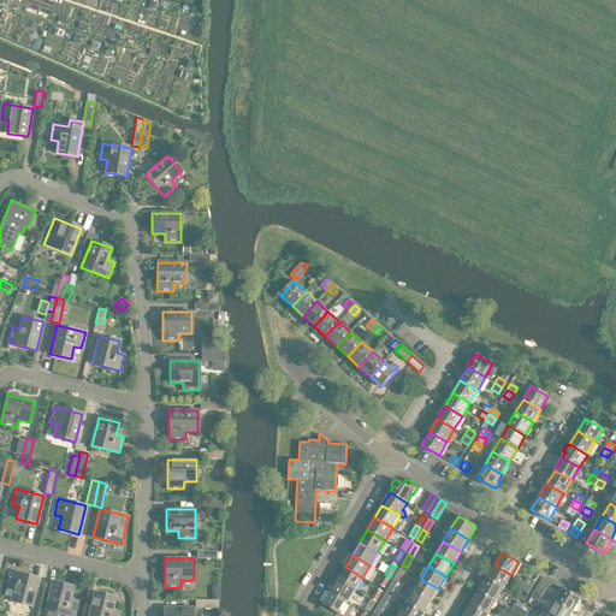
[(495,566),(486,579),(503,588),(511,575),(495,566)]
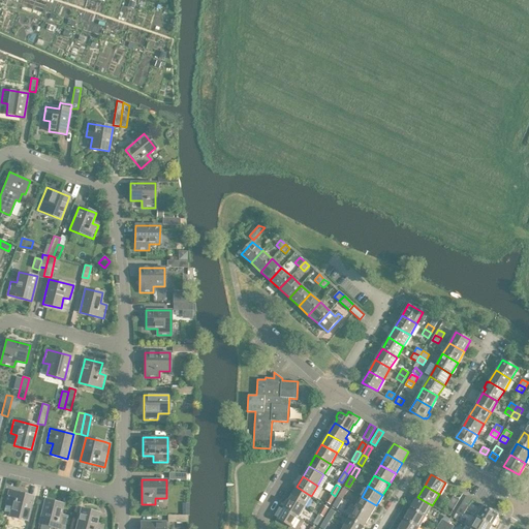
[(297,487),(290,498),(305,506),(311,496),(297,487)]
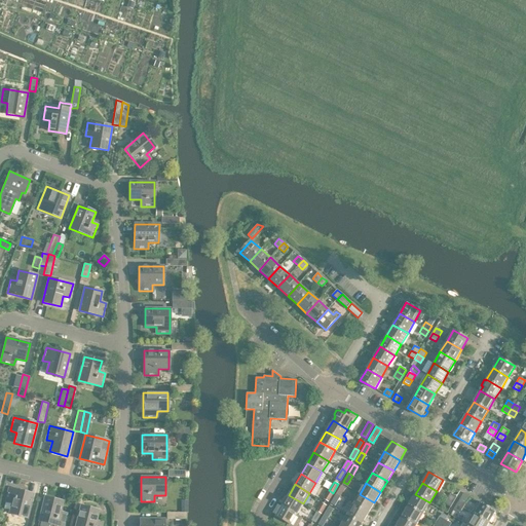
[(341,485),(336,494),(340,496),(345,488),(341,485)]
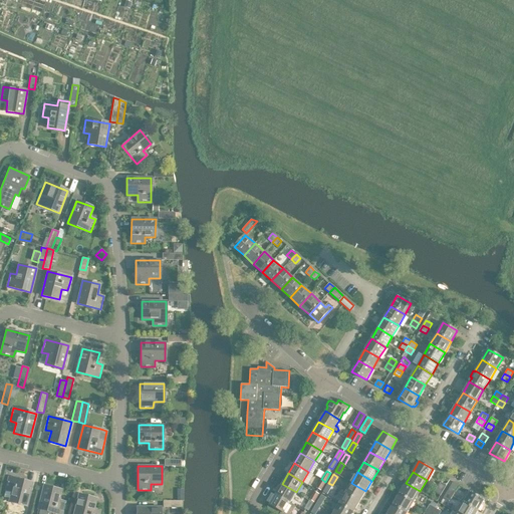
[(5,490),(11,492),(9,502),(26,506),(32,483),(8,477),(5,490)]
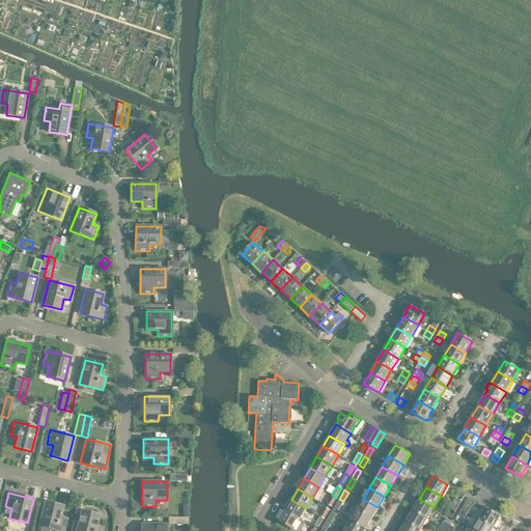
[(336,498),(332,495),(327,504),(331,506),(336,498)]
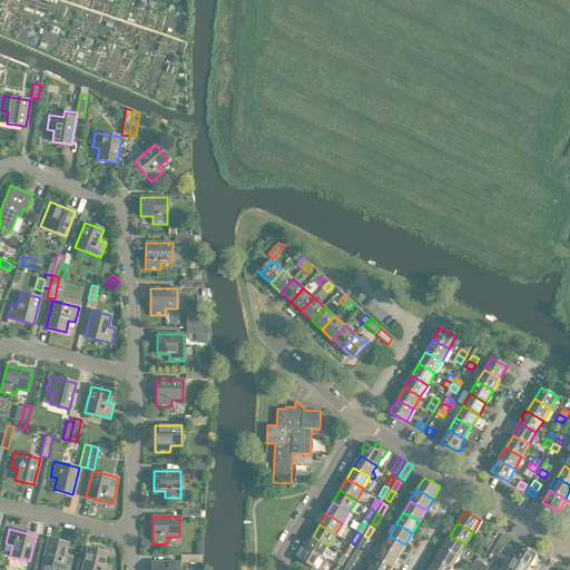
[(488,534),(485,540),(491,543),(494,538),(488,534)]
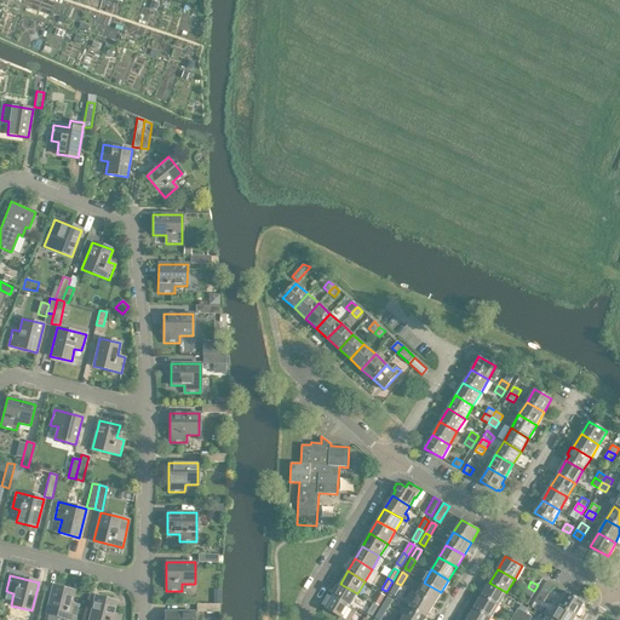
[(401,585),(396,583),(390,593),(395,596),(401,585)]
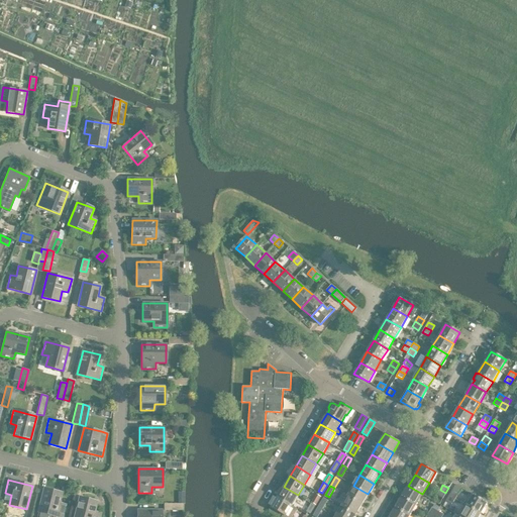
[(353,486),(347,496),(362,505),(368,494),(353,486)]
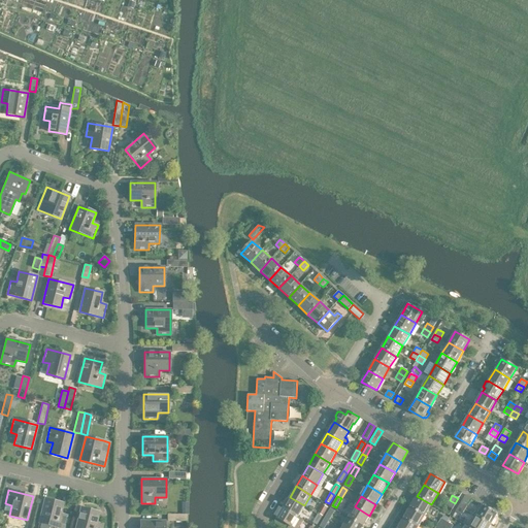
[(417,496),(410,506),(425,516),(431,504),(417,496)]
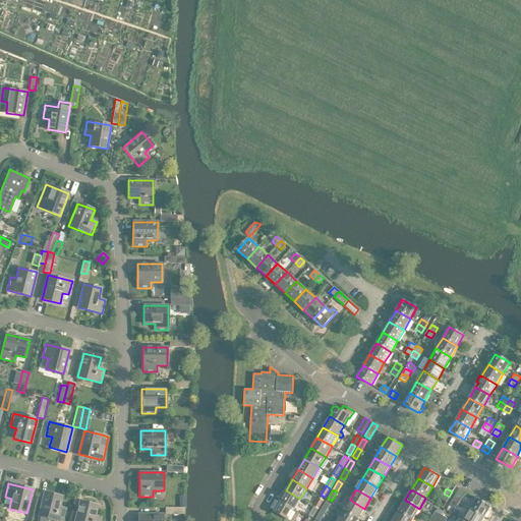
[(286,490),(279,501),(294,510),(300,499),(286,490)]
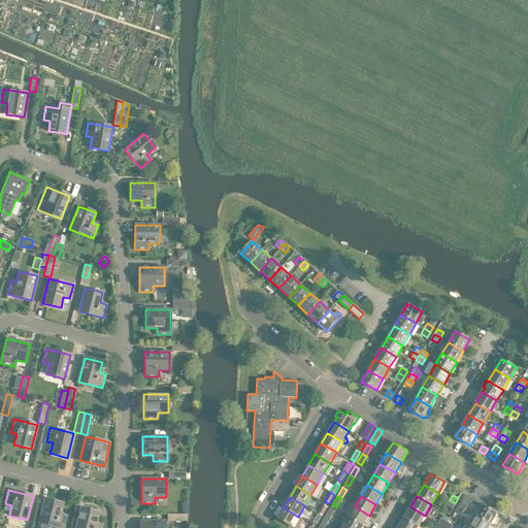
[(63,503),(44,499),(39,523),(60,527),(63,527),(66,516),(60,514),(63,503)]
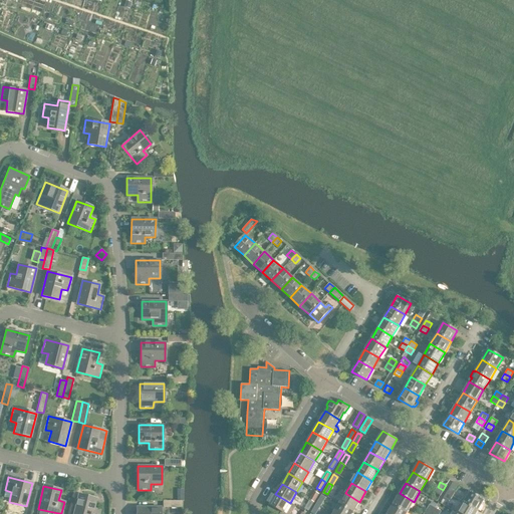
[(443,490),(438,487),(434,492),(440,495),(443,490)]
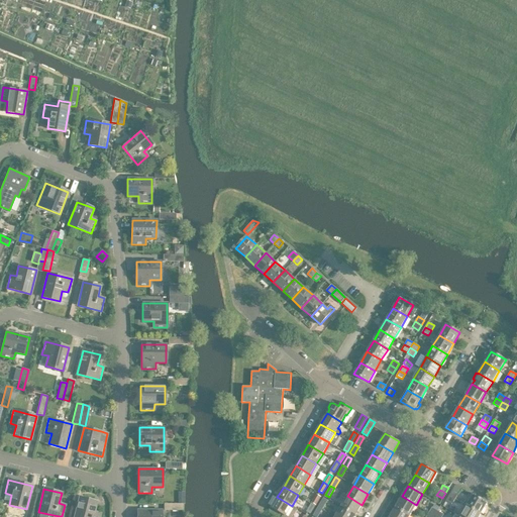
[(452,490),(449,495),(455,499),(458,494),(452,490)]
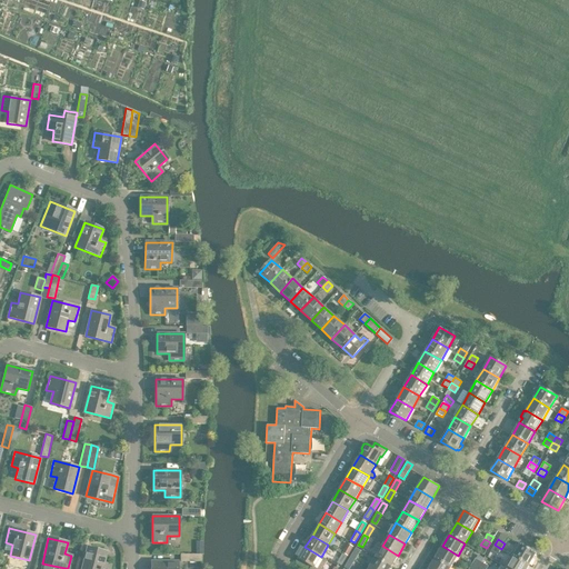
[(348,543),(342,553),(347,556),(352,547),(348,543)]
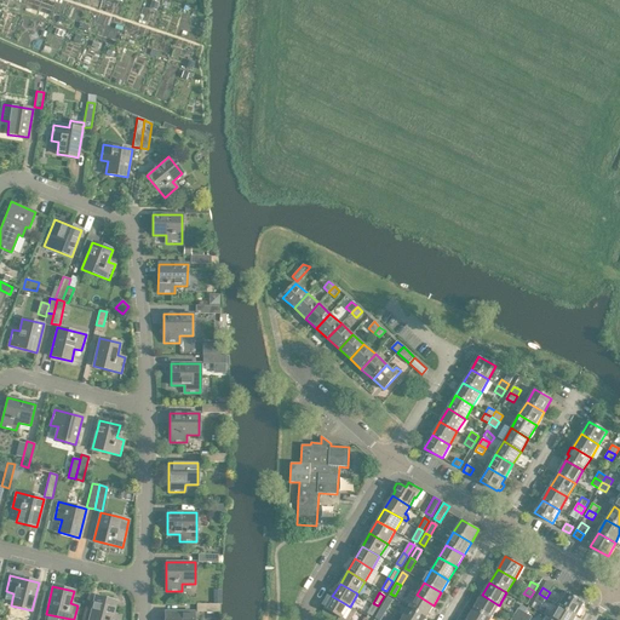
[(567,592),(560,606),(577,615),(584,603),(567,592)]
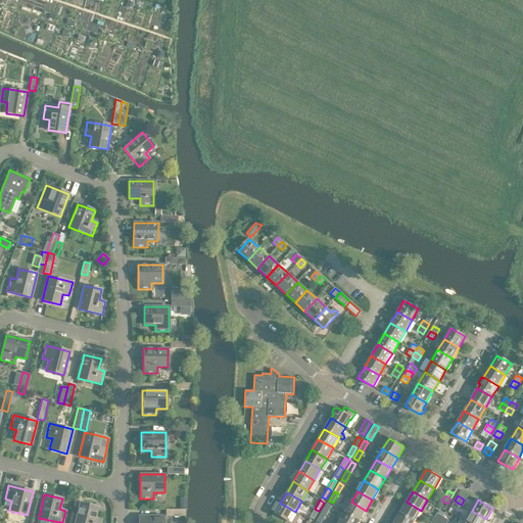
[(461,505),(455,501),(452,506),(458,510),(461,505)]
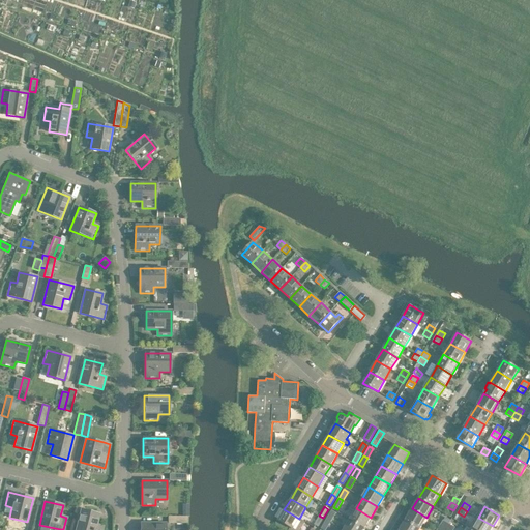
[(356,508),(350,520),(364,528),(371,518),(356,508)]
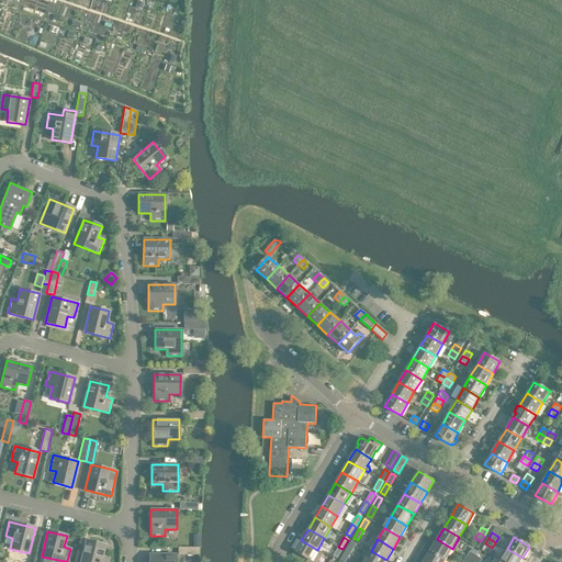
[(437,539),(429,551),(446,561),(452,549),(437,539)]
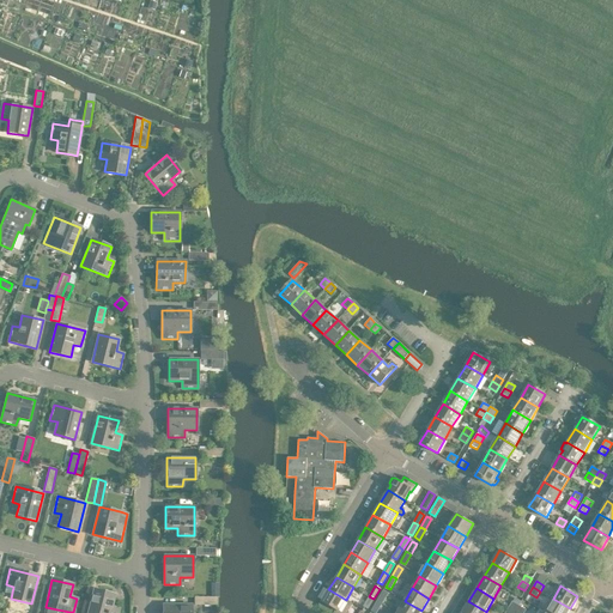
[(87,612),(117,612),(119,608),(111,607),(115,595),(93,589),(87,612)]
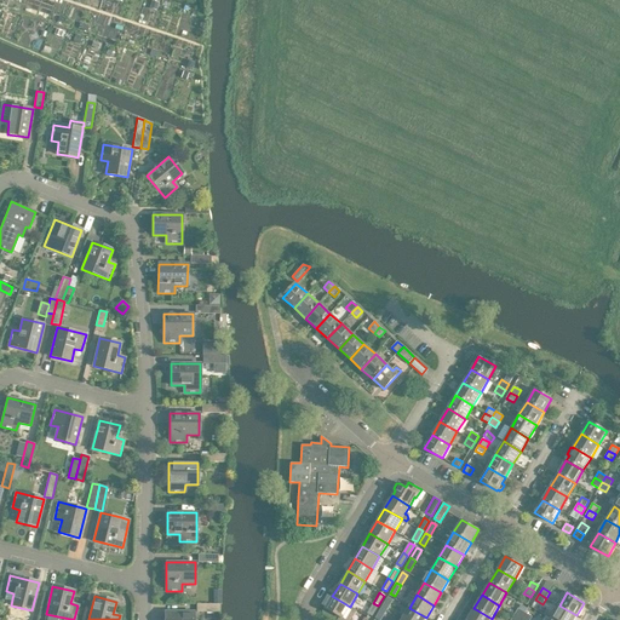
[(350,607),(332,596),(325,609),(343,619),(350,607)]
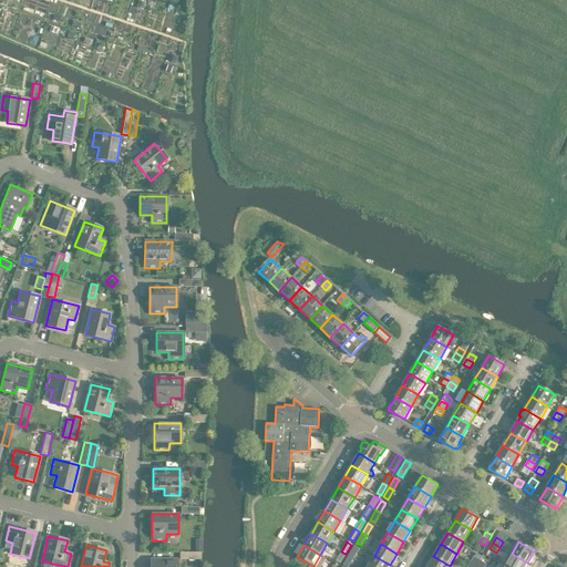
[(354,546),(349,556),(353,558),(359,548),(354,546)]
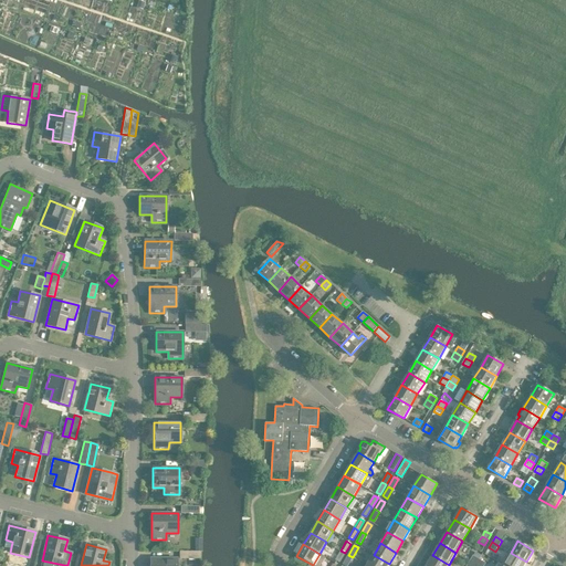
[(345,553),(341,551),(335,559),(339,563),(345,553)]
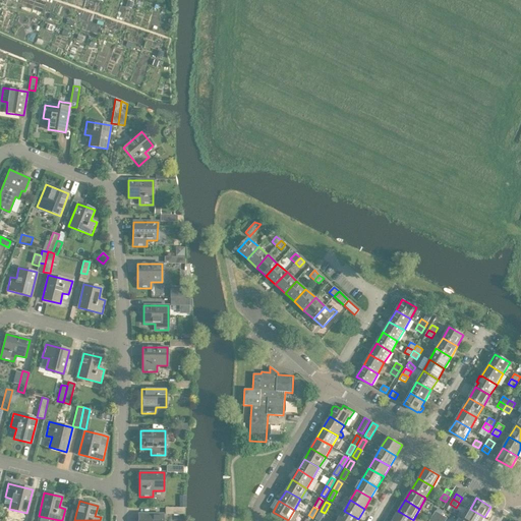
[(470,509),(463,520),(465,520),(481,520),(484,517),(470,509)]
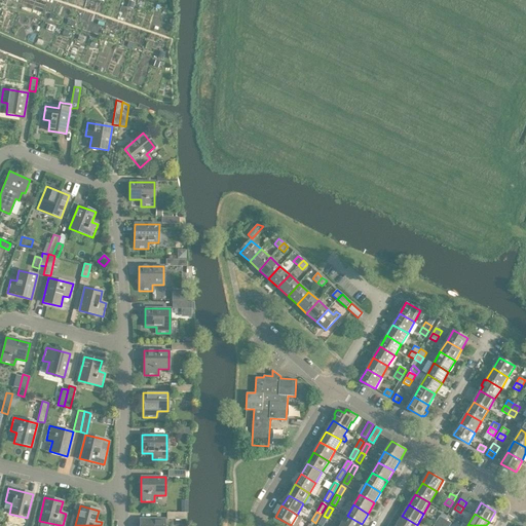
[(322,525),(328,518),(324,516),(318,524),(321,525),(322,525)]
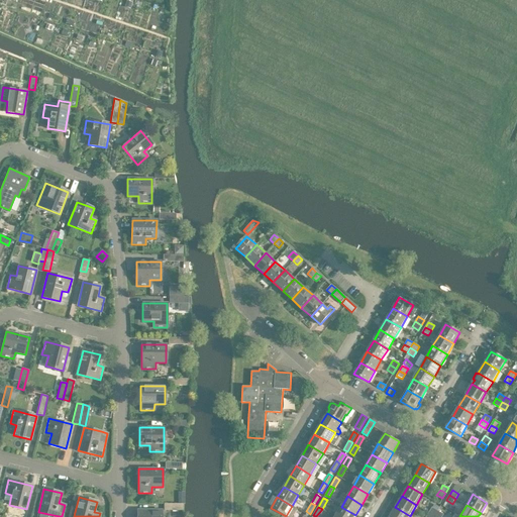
[(341,507),(335,516),(334,516),(353,516),(355,515),(341,507)]
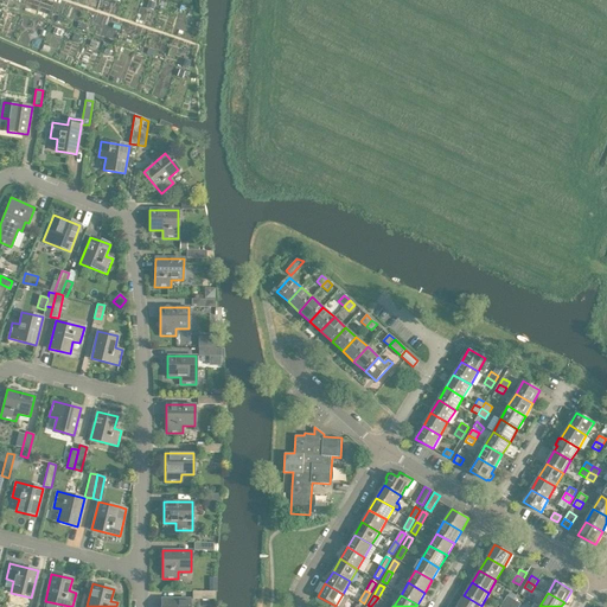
[(464,595),(457,606),(479,606),(481,606),(464,595)]
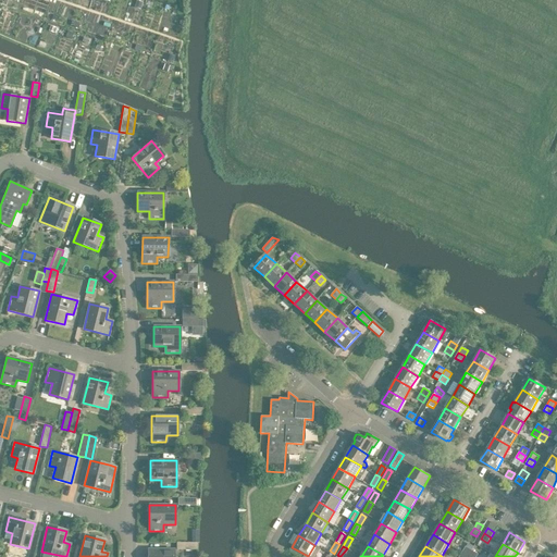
[(466,546),(462,552),(468,556),(471,551),(466,546)]
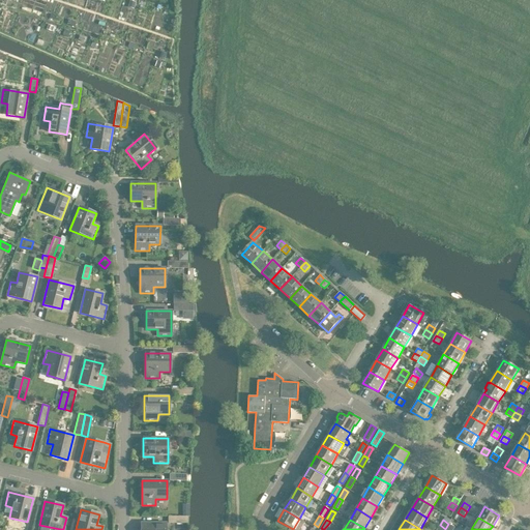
[(275,524),(285,529),(292,529),(293,529),(277,521),(275,524)]
